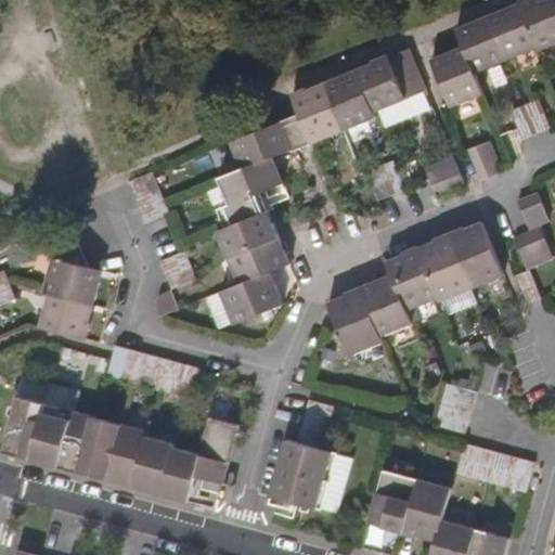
[(554,42),(554,0),(528,0),(521,3),(538,44),(540,50),(554,42)]
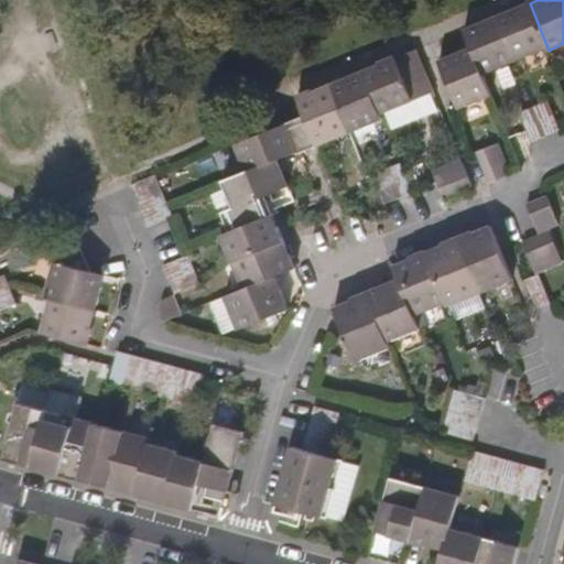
[(546,45),(530,3),(497,18),(514,58),(546,45)]
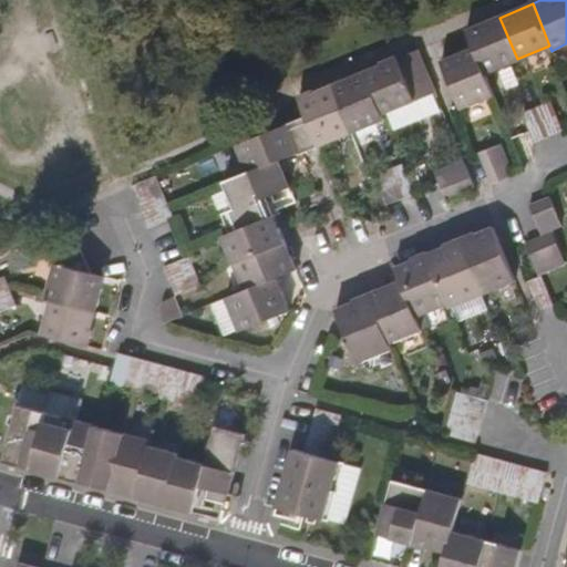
[(467,30),(475,48),(485,72),(517,59),(500,18),(467,30)]
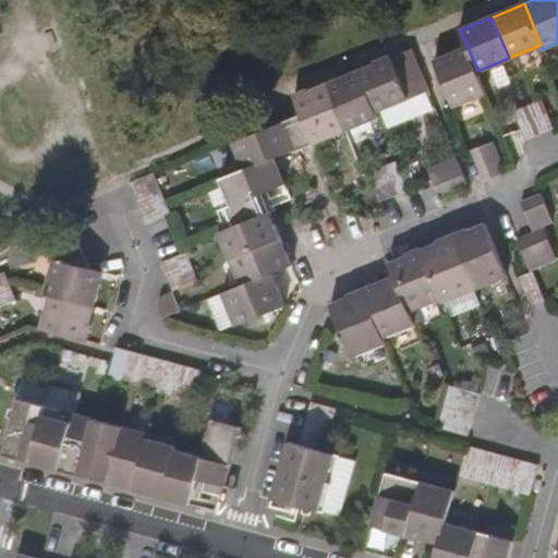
[(486,94),(477,71),(468,47),(435,61),(455,107),(486,94)]
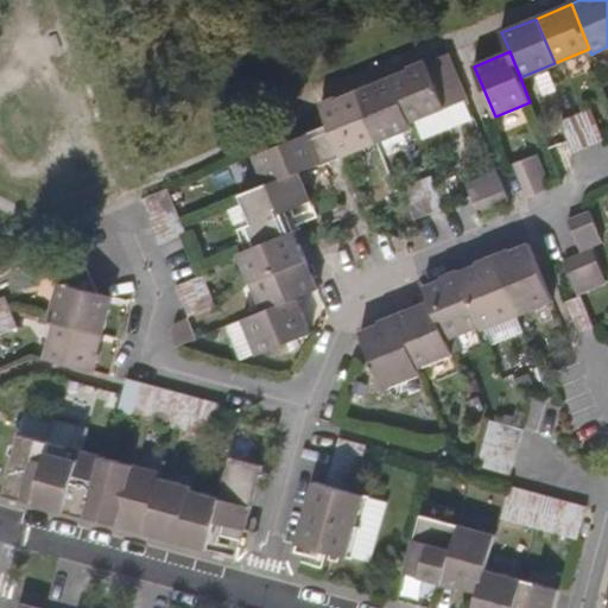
[(449,54),(391,77),(410,122),(445,108),(441,96),(437,88),(460,80),(449,54)]
